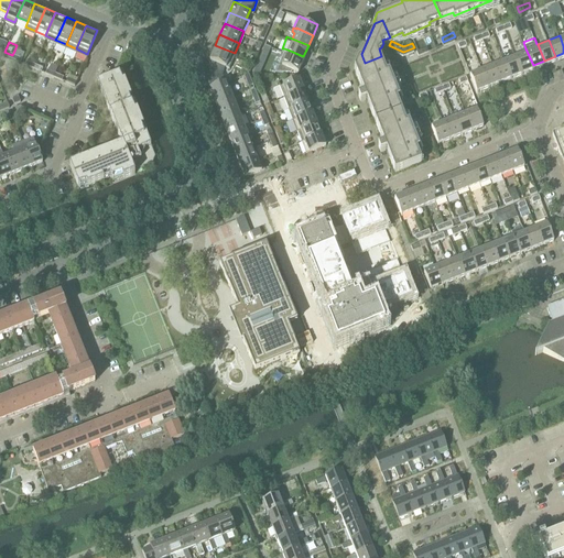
[(215,45),(210,56),(212,56),(225,63),(229,65),(235,53),(215,45)]
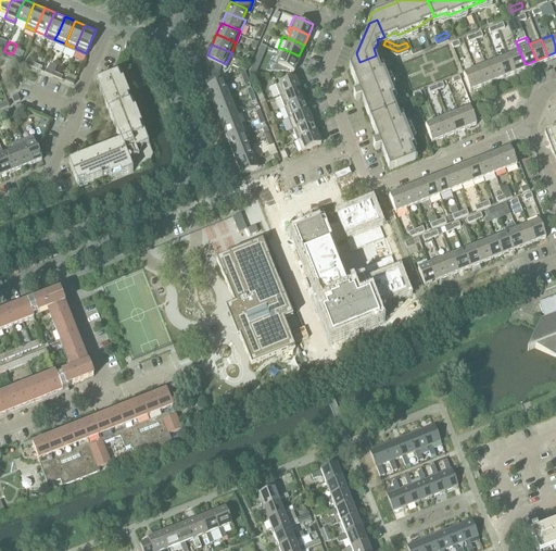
[(260,45),(255,54),(261,57),(265,47),(260,45)]
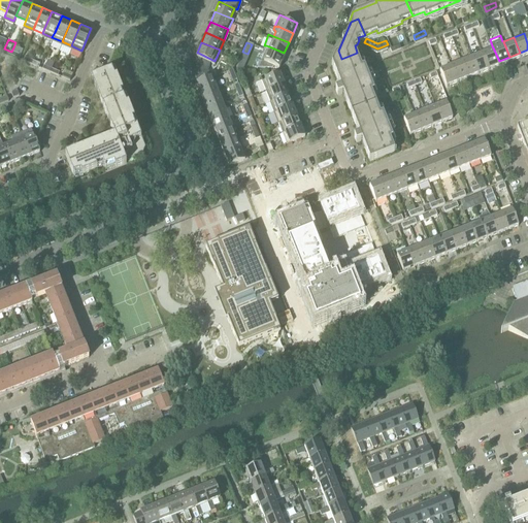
[(279,64),(284,53),(269,46),(266,45),(265,45),(258,64),(273,64),(274,62),(279,64)]
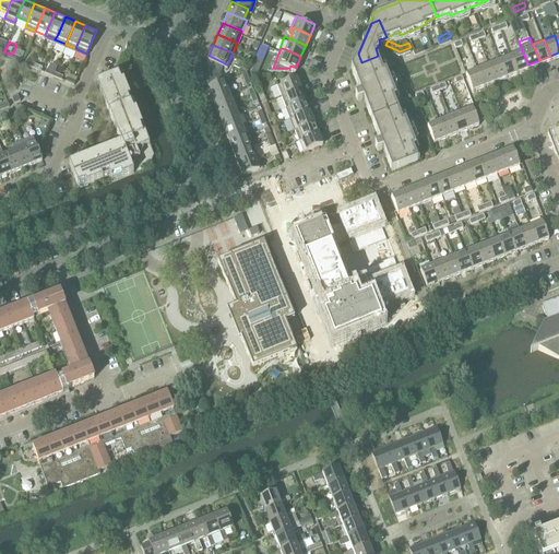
[(516,69),(528,65),(521,48),(510,52),(516,69)]
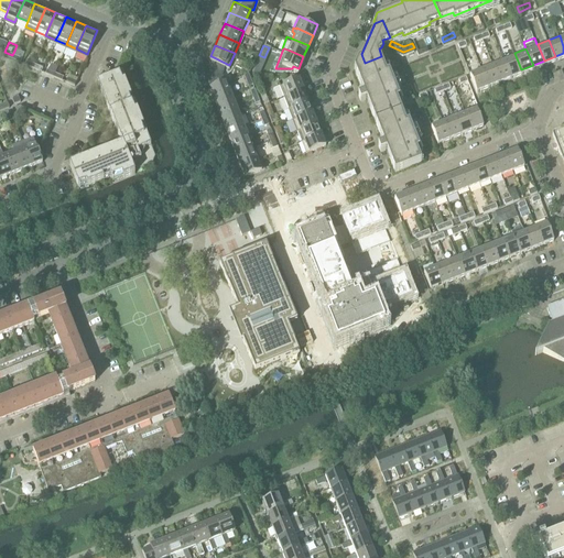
[(401,56),(388,50),(386,54),(397,59),(401,69),(405,67),(401,56)]
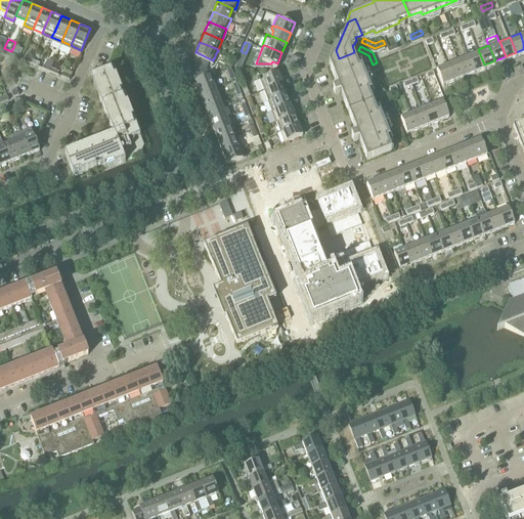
[(478,49),(468,53),(474,69),(484,65),(478,49)]
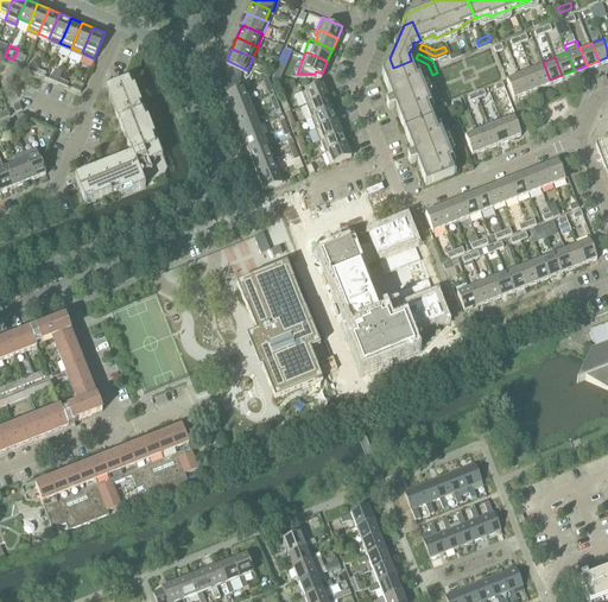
[(393,68),(390,58),(386,59),(382,70),(392,96),(386,99),(388,106),(396,103),(405,126),(434,115),(428,102),(431,101),(419,73),(417,74),(411,61),(393,68)]
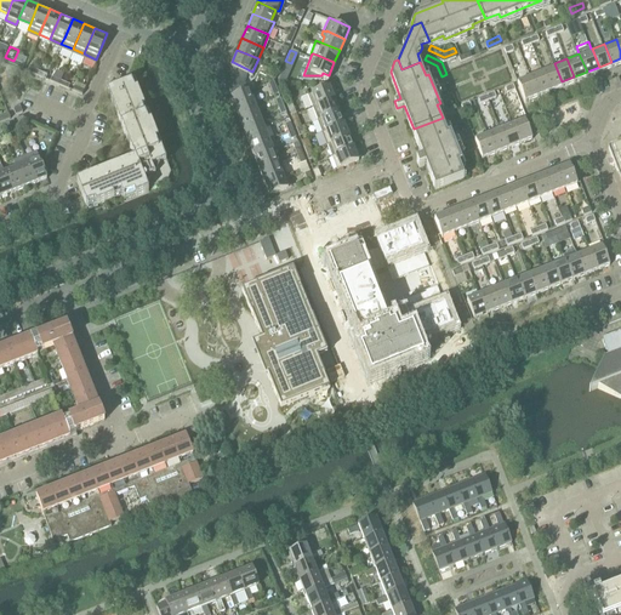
[(233,62),(226,77),(232,92),(248,86),(245,77),(248,69),(233,62)]
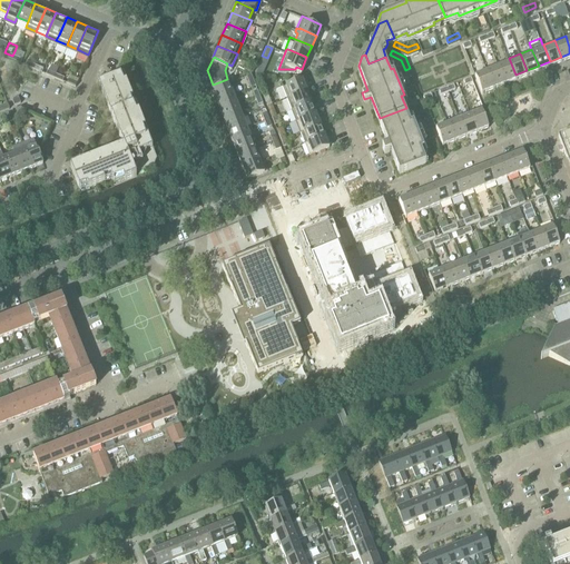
[(504,79),(516,75),(509,58),(498,62),(504,79)]
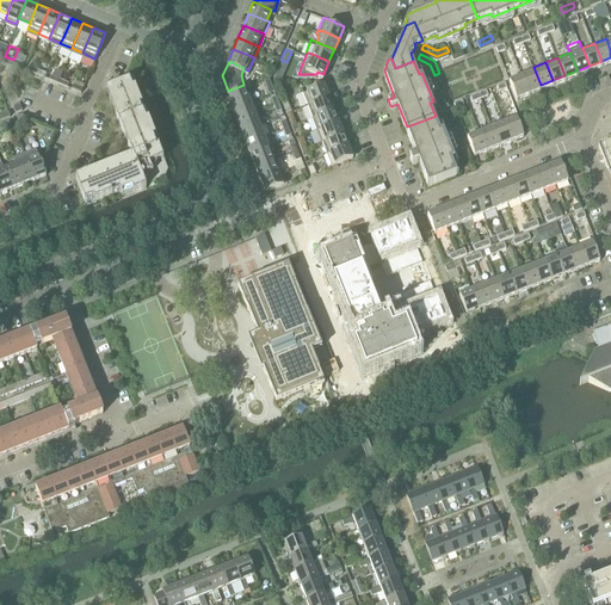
[(529,90),(541,85),(534,67),(522,72),(529,90)]
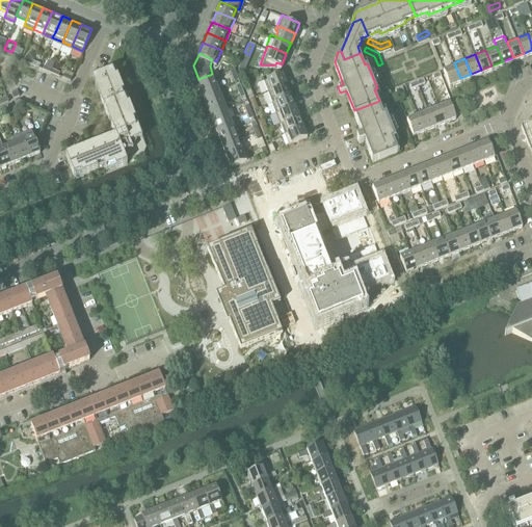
[(460,78),(454,62),(444,67),(450,82),(460,78)]
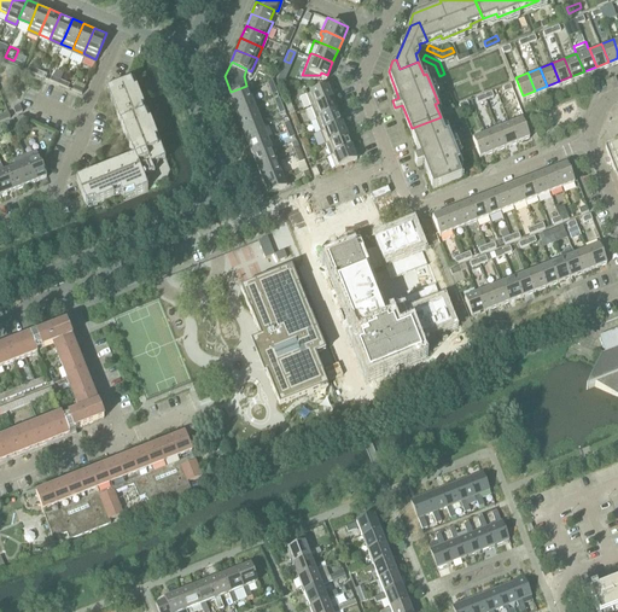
[(121,120),(144,110),(141,103),(144,102),(136,83),(134,85),(130,75),(108,85),(121,120)]
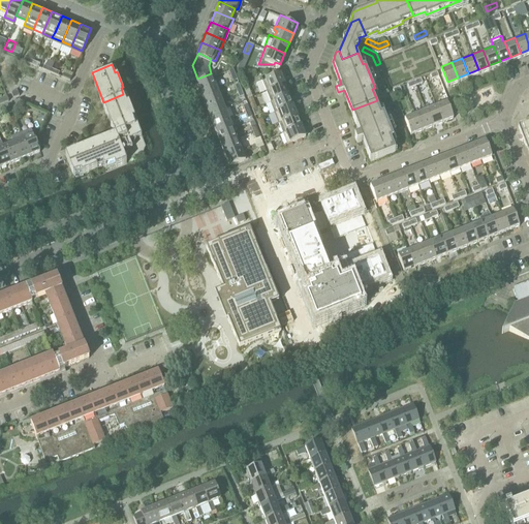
[(228,66),(234,76),(238,75),(234,64),(228,66)]
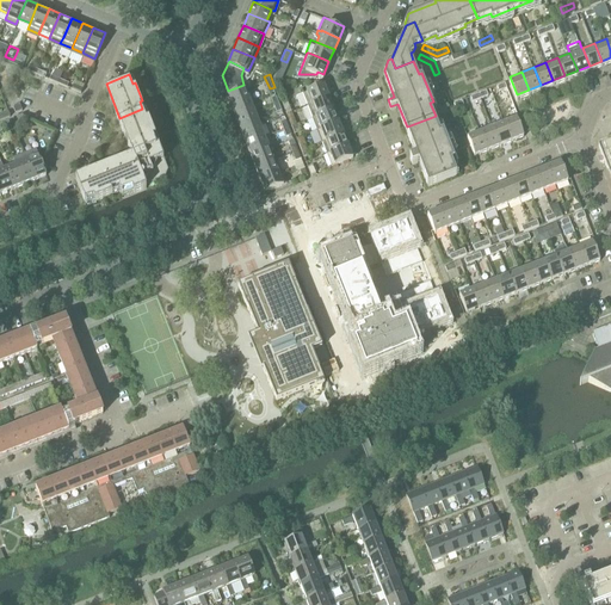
[(329,93),(325,80),(303,88),(308,102),(329,93)]
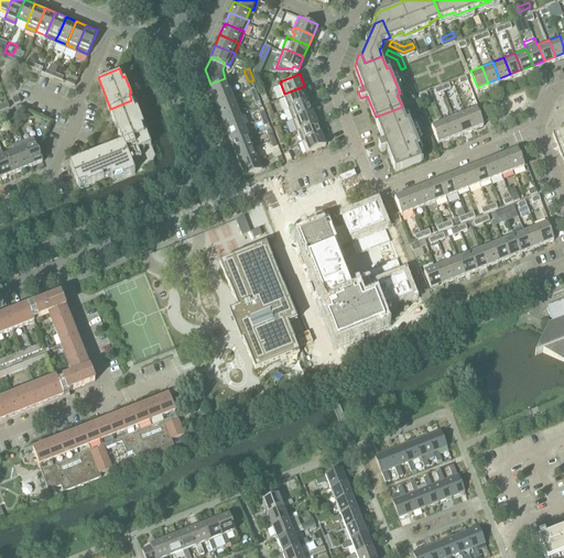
[(225,78),(210,84),(209,84),(215,96),(234,87),(229,76),(225,78)]
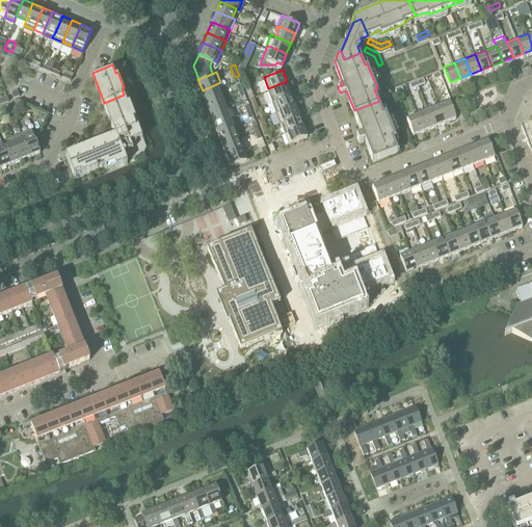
[(287,81),(268,88),(272,99),(291,91),(287,81)]
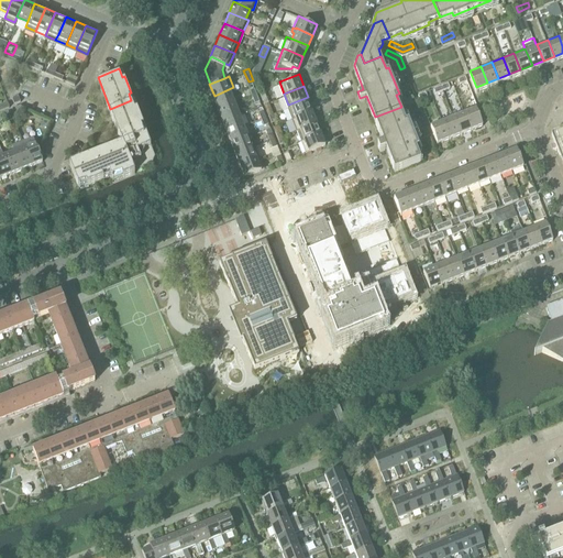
[(214,96),(219,107),(238,98),(233,87),(214,96)]
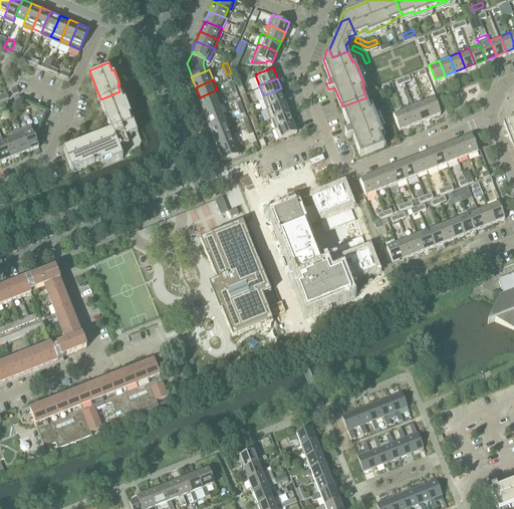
[(379,86),(375,87),(379,98),(383,96),(379,86)]
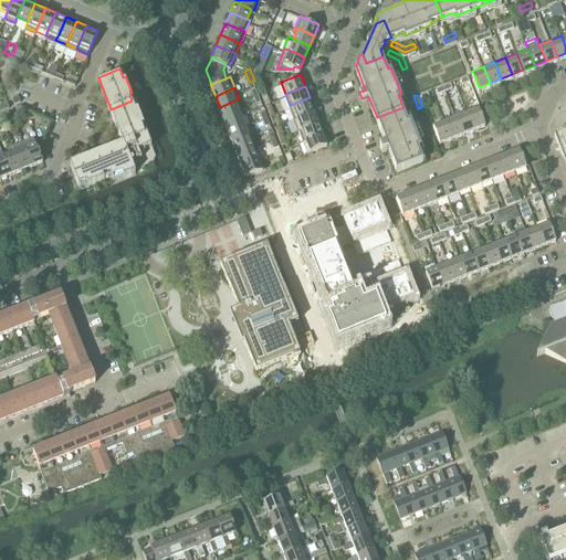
[(310,97),(290,105),(294,116),(314,108),(310,97)]
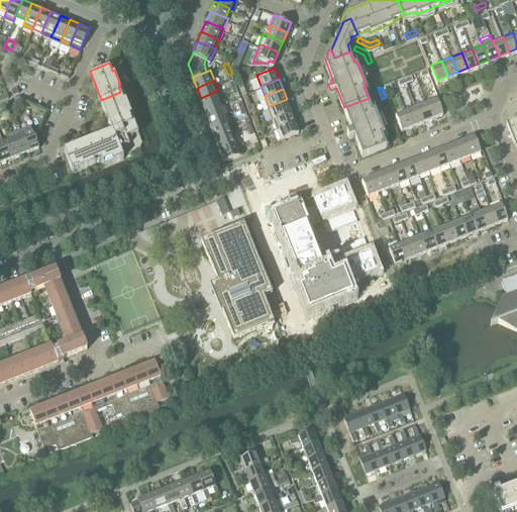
[(201,98),(205,108),(219,102),(220,102),(223,101),(218,90),(201,98)]
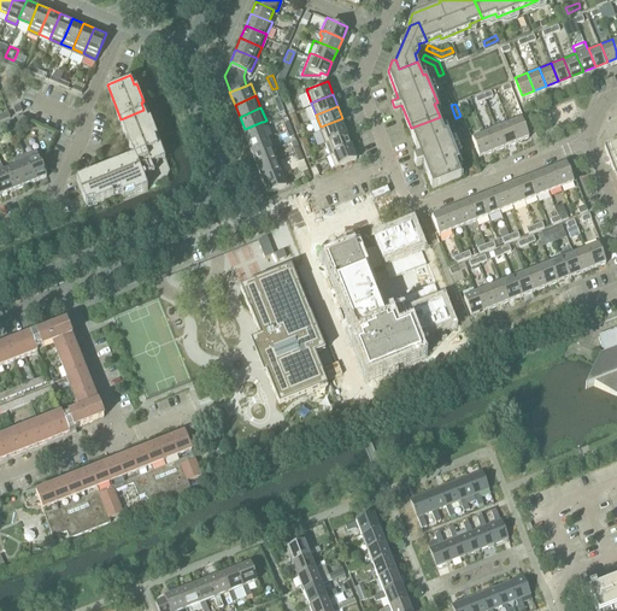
[(147,109),(144,110),(121,119),(134,153),(111,163),(121,187),(122,192),(134,188),(135,191),(148,186),(146,182),(166,174),(170,168),(147,109)]
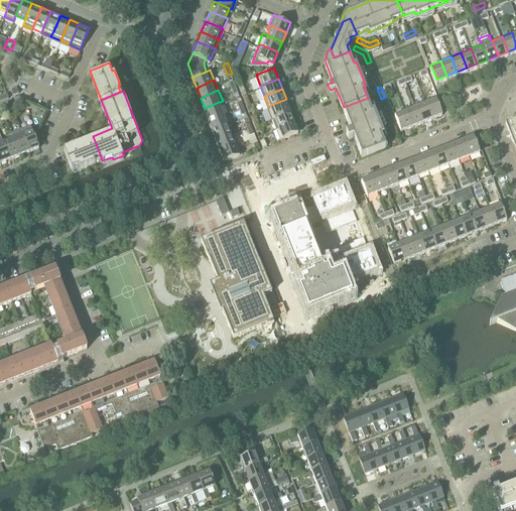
[(436,96),(425,100),(432,115),(442,111),(436,96)]
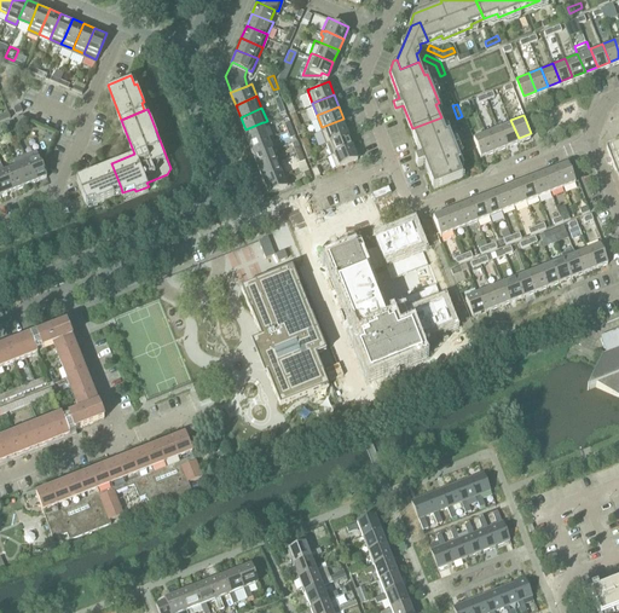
[(412,128),(421,154),(415,156),(417,162),(424,160),(434,185),(463,173),(457,160),(461,158),(449,129),(446,131),(441,117),(412,128)]
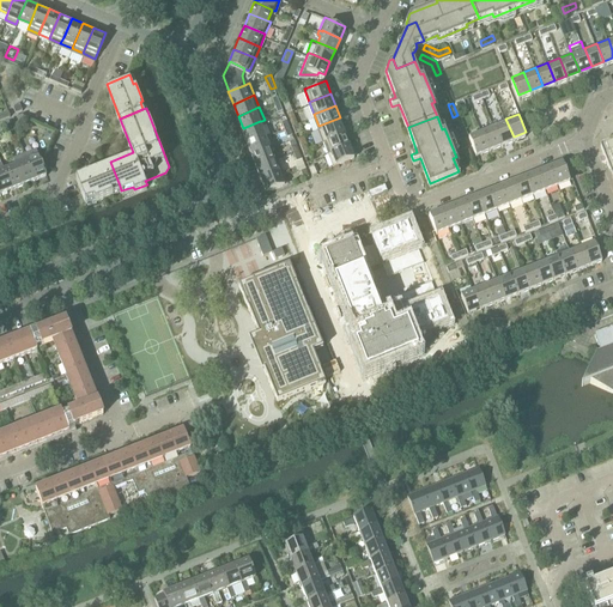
[(340,117),(319,126),(323,138),(345,129),(340,117)]
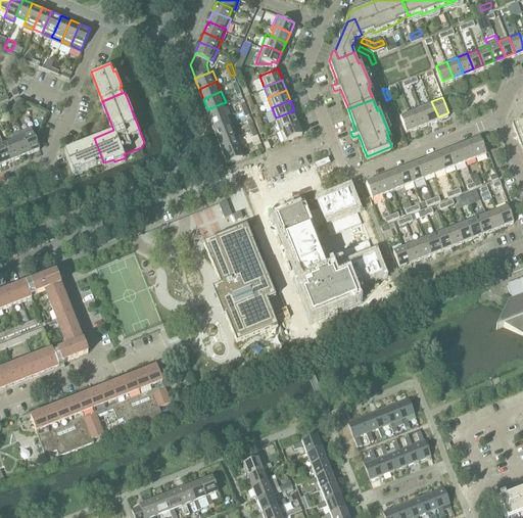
[(427,121),(438,116),(431,101),(421,105),(427,121)]
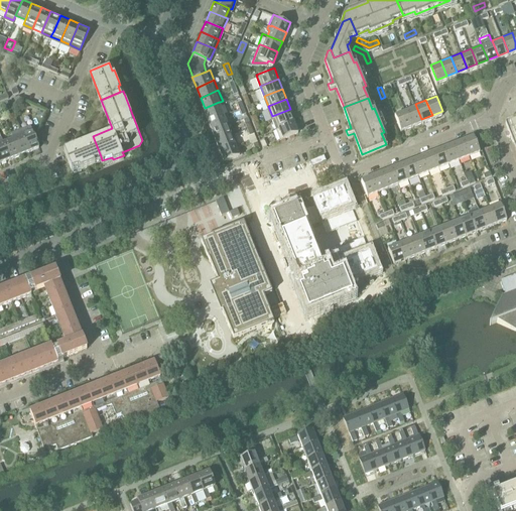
[(205,108),(209,118),(224,112),(220,102),(219,102),(205,108)]
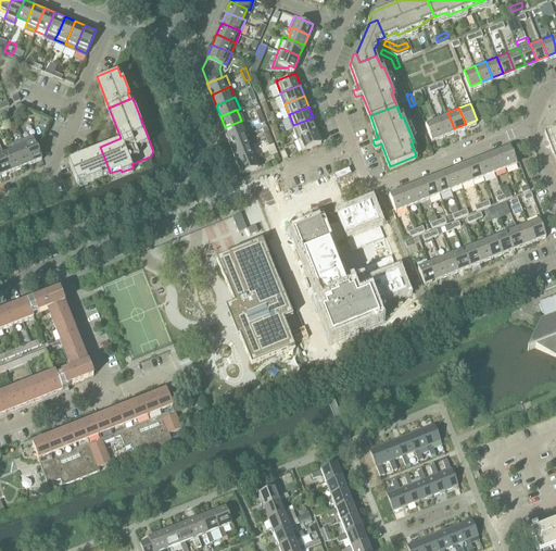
[(447,112),(437,116),(443,133),(454,128),(447,112)]
